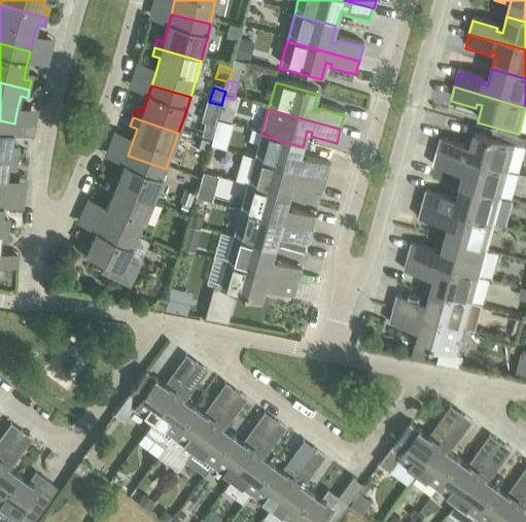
[(0,159),(16,162),(18,152),(10,151),(12,137),(14,124),(0,120),(0,159)]
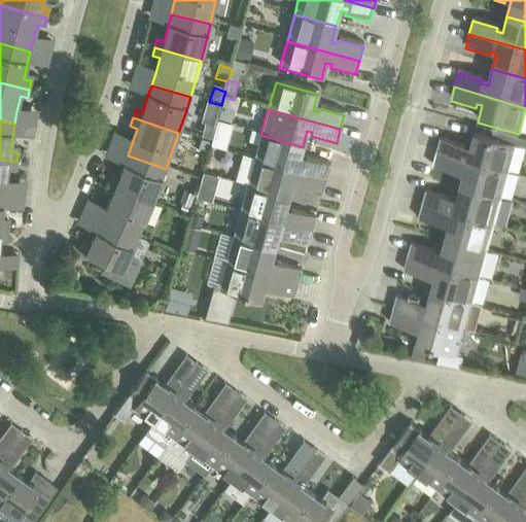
[(299,163),(303,147),(260,135),(253,162),(325,181),(329,168),(305,161),(304,164),(299,163)]
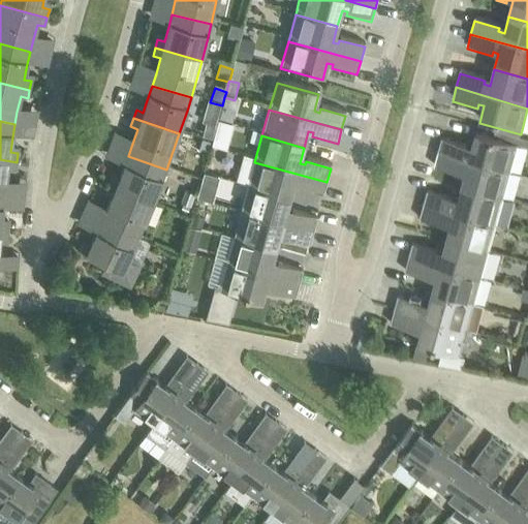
[(437,156),(494,172),(509,176),(517,149),(475,137),(470,154),(465,153),(466,149),(441,142),(437,156)]
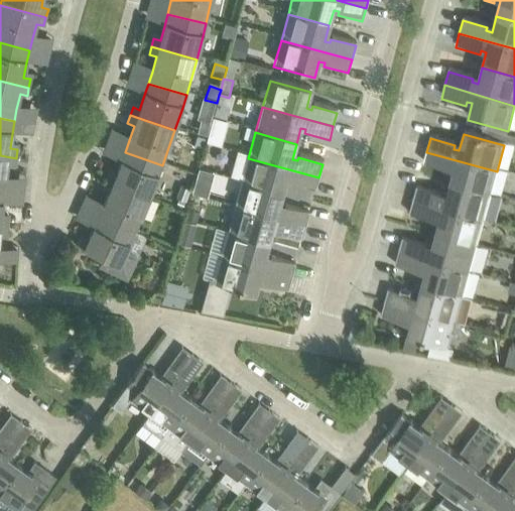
[(108,174),(105,182),(148,201),(157,178),(162,165),(125,152),(121,163),(115,177),(108,174)]
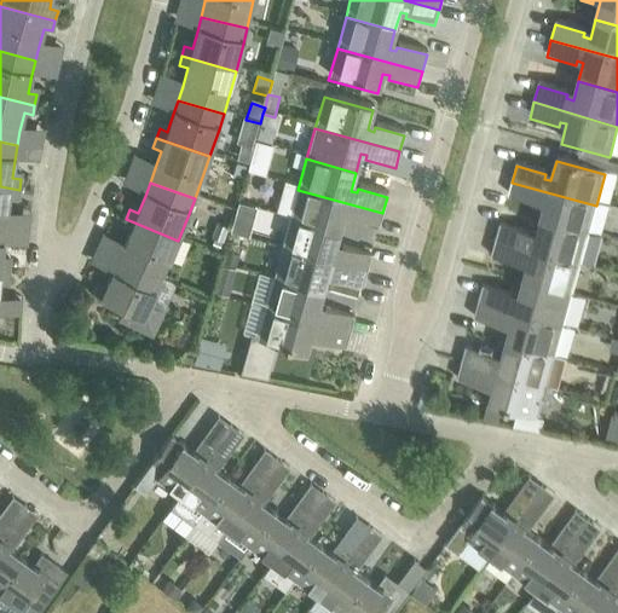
[(596,206),(578,201),(512,183),(507,198),(537,207),(538,202),(544,204),(539,223),(588,237),(596,206)]
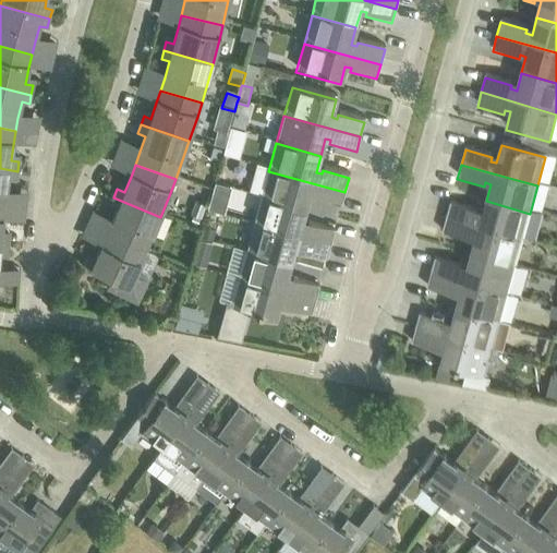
[(0,207),(3,208),(5,195),(8,179),(15,180),(17,171),(0,168),(0,207)]
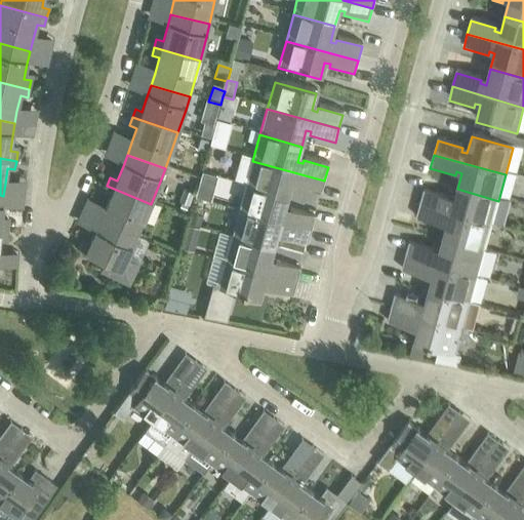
[(321,194),(324,181),(252,161),(245,187),(287,198),(291,183),(296,184),(295,188),(321,194)]
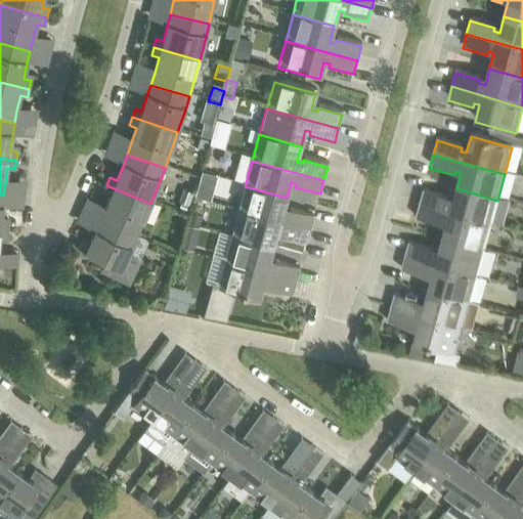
[(136,239),(150,204),(106,185),(103,193),(111,197),(104,211),(99,222),(136,239)]
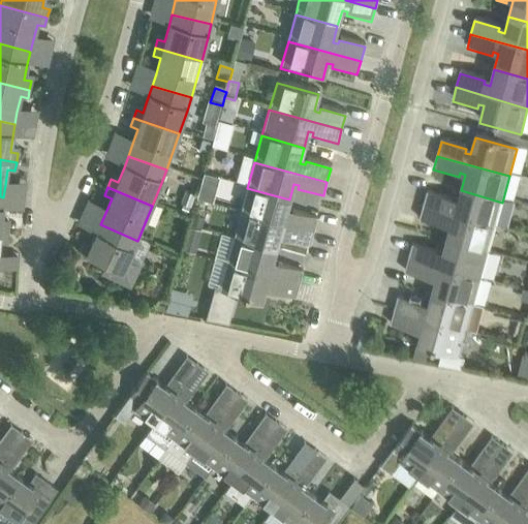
[(284,216),(289,199),(247,188),(240,215),(312,235),(316,220),(291,214),(290,217),(284,216)]
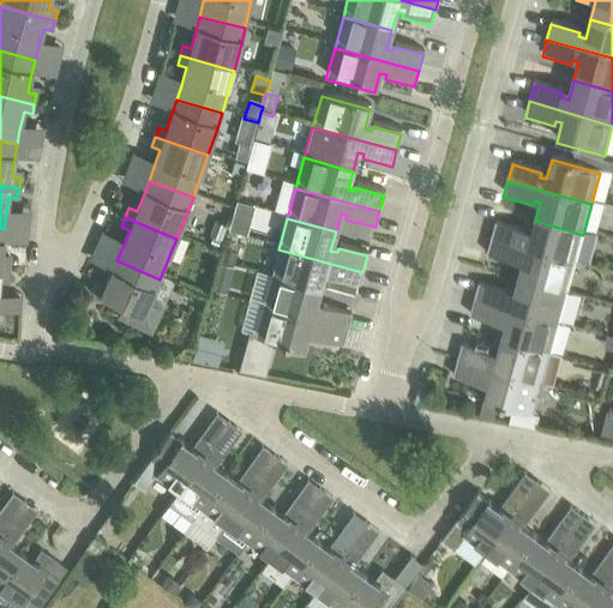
[(496,226),(491,242),(574,265),(575,265),(583,235),(535,221),(529,240),(523,238),(524,234),(496,226)]
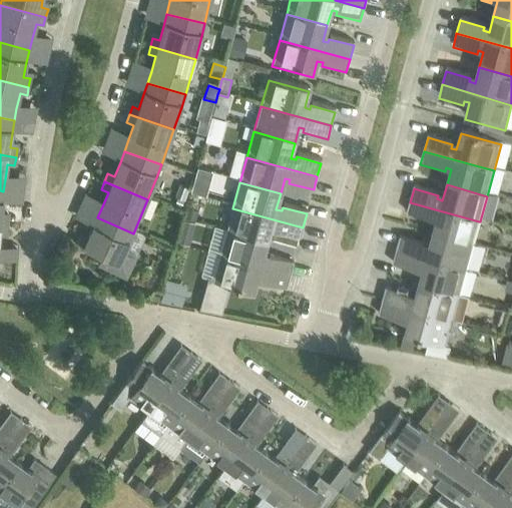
[(0,226),(7,227),(8,219),(0,218),(2,203),(3,191),(0,190),(0,226)]
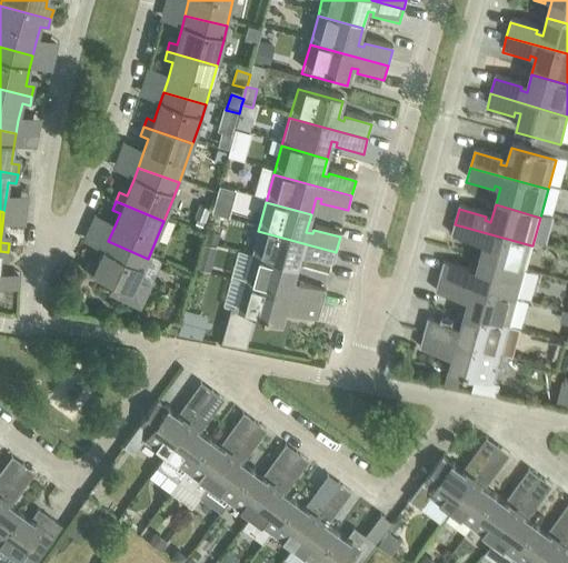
[(532,245),(531,245),(455,224),(450,239),(478,247),(479,242),(485,244),(479,261),(525,273),(532,245)]
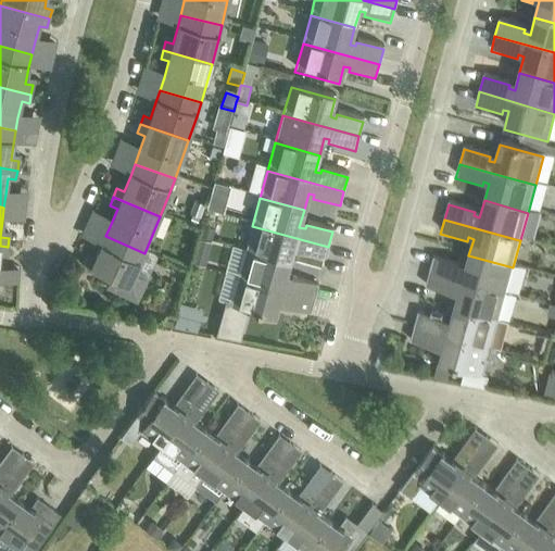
[(325,261),(328,247),(252,226),(244,253),(289,265),(293,249),(299,250),(298,254),(325,261)]
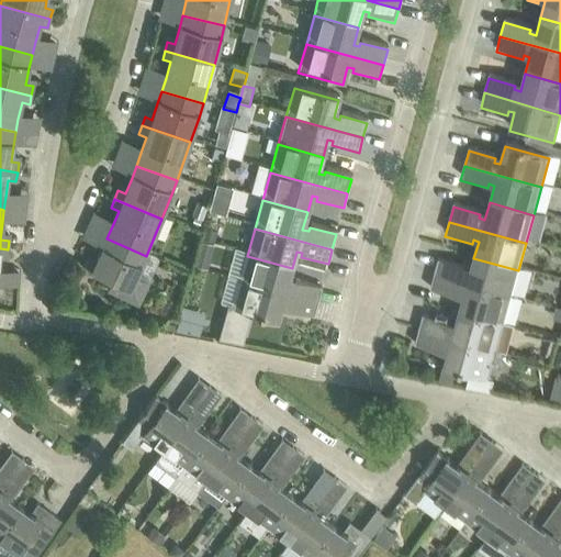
[(217,234),(204,231),(201,243),(214,246),(217,234)]
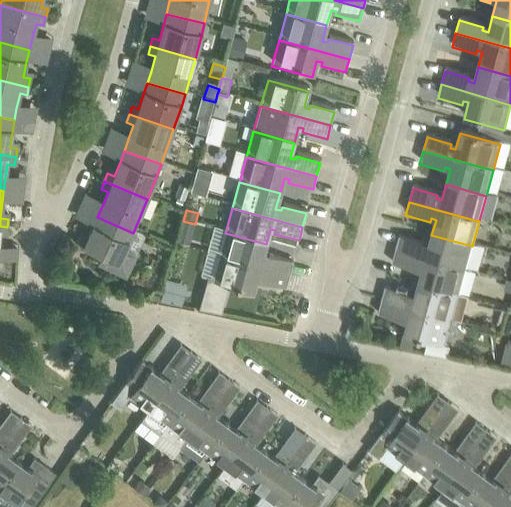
[(133,233),(97,217),(92,228),(86,242),(79,239),(75,247),(102,259),(97,269),(125,282),(135,261),(123,256),(133,233)]
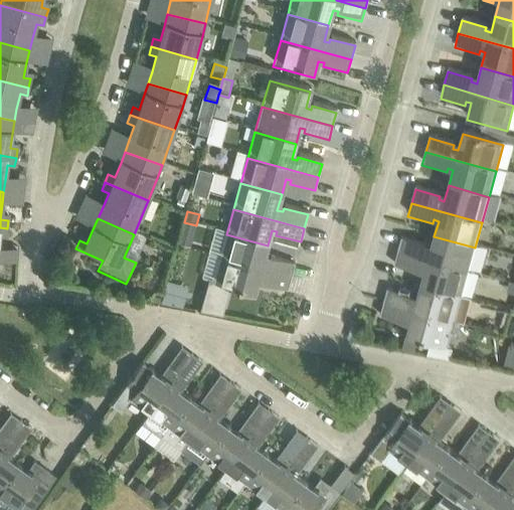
[(263,262),(268,245),(226,234),(219,261),(290,280),(294,267),(270,260),(269,263),(263,262)]
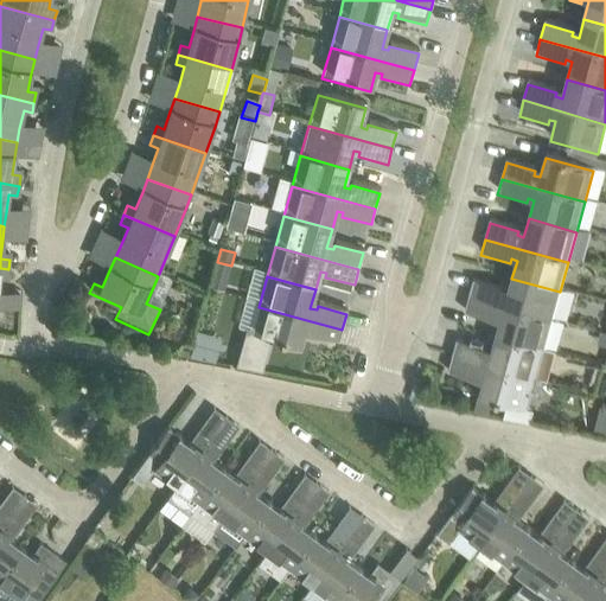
[(473,283),(469,300),(552,323),(560,292),(511,279),(506,298),(501,295),(502,292),(473,283)]
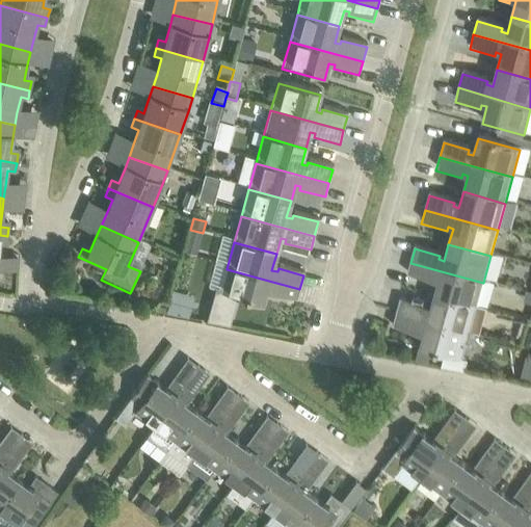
[(195,260),(198,249),(185,246),(183,256),(195,260)]
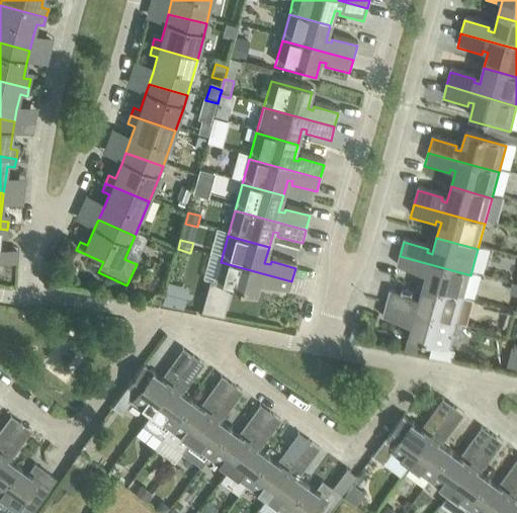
[(463,301),(470,275),(400,256),(396,269),(421,276),(422,272),(427,274),(422,289),(463,301)]
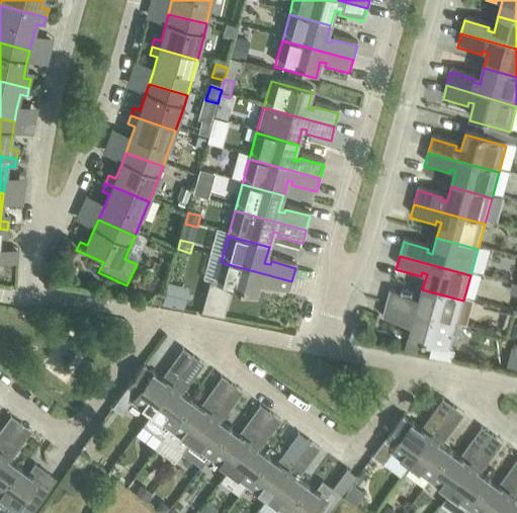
[(208,285),(200,317),(223,321),(231,292),(255,300),(259,283),(264,284),(263,288),(288,294),(291,281),(221,262),(213,287),(208,285)]
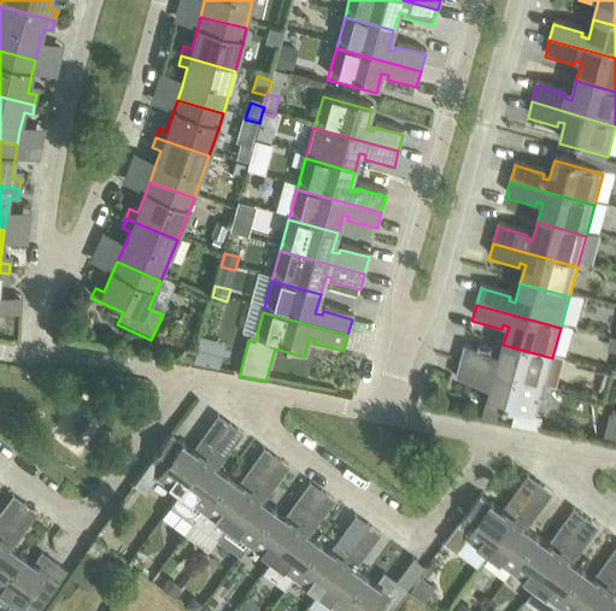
[(199,344),(193,365),(206,369),(212,347),(199,344)]
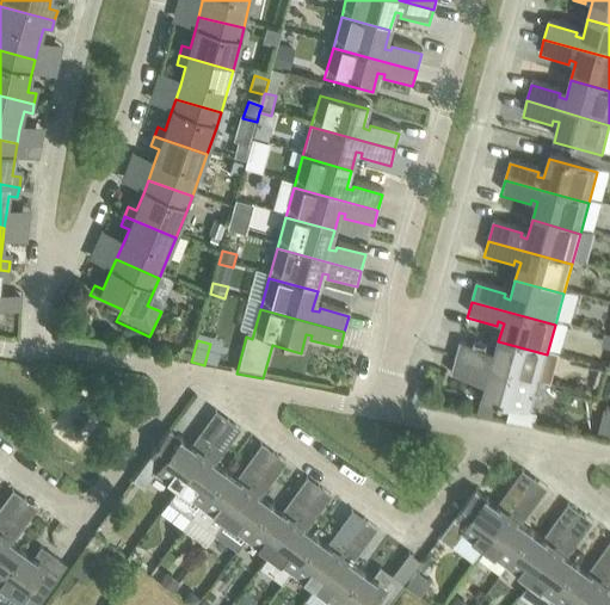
[(460,346),(455,362),(538,386),(547,355),(498,341),(493,360),(487,358),(488,355),(460,346)]
